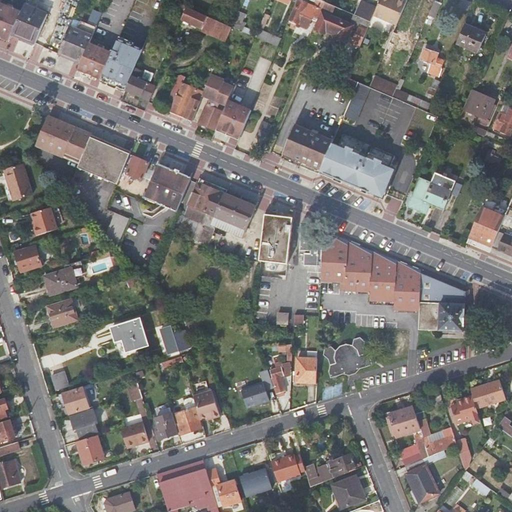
[(314,16),(318,18),(326,1),(322,0),(299,0),(291,20),(309,28),(314,16)]
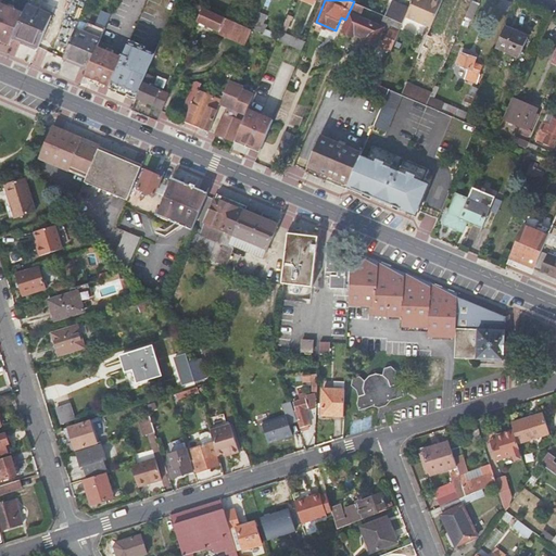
[(394,0),(393,0),(387,16),(404,23),(407,15),(411,7),(394,0)]
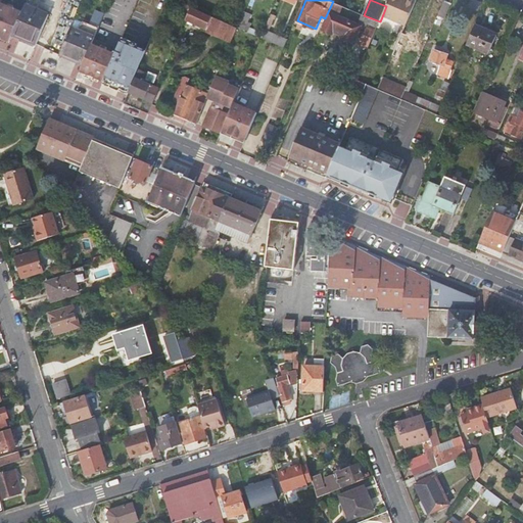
[(389,0),(386,6),(383,14),(406,25),(417,0),(389,0)]
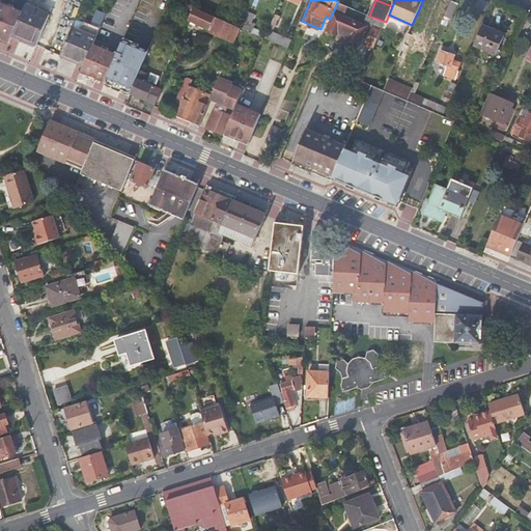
[(366,45),(374,49),(386,22),(369,16),(338,1),(330,19),(325,30),(337,35),(338,33),(350,38),(348,40),(359,45),(368,24),(373,27),(366,45)]
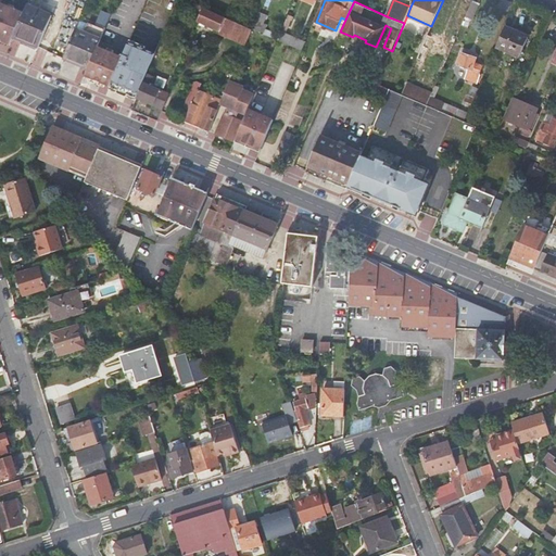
[(480,7),(471,2),(467,12),(476,16),(480,7)]
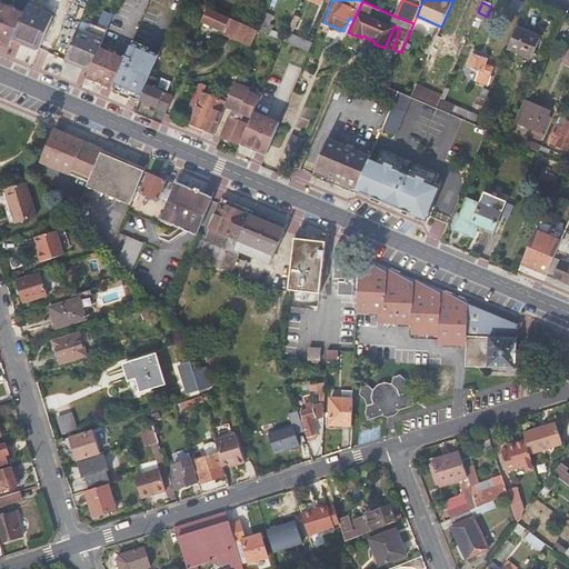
[(8,8),(0,3),(0,40),(11,46),(15,39),(25,15),(16,10),(8,8)]
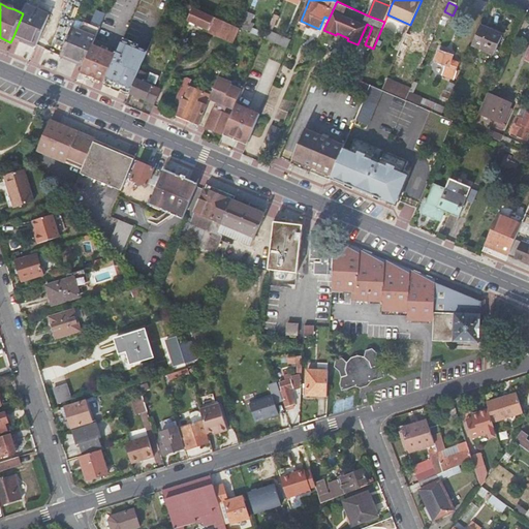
[(51,12),(27,3),(23,13),(13,36),(37,45),(51,12)]
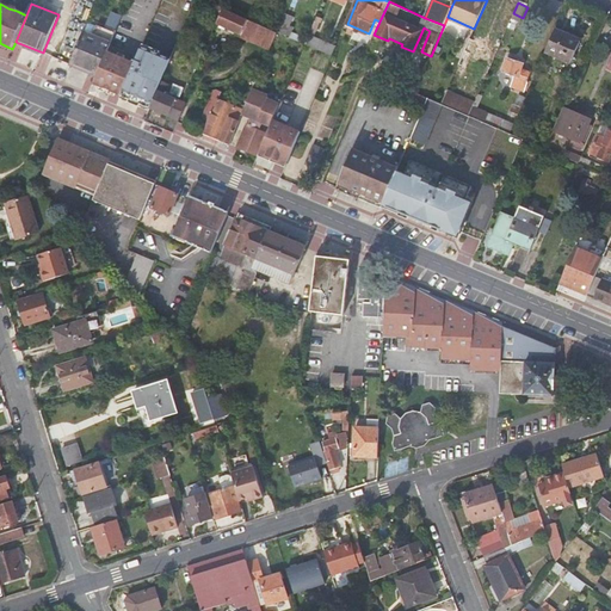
[(213,16),(220,19),(222,12),(223,8),(217,5),(213,16)]
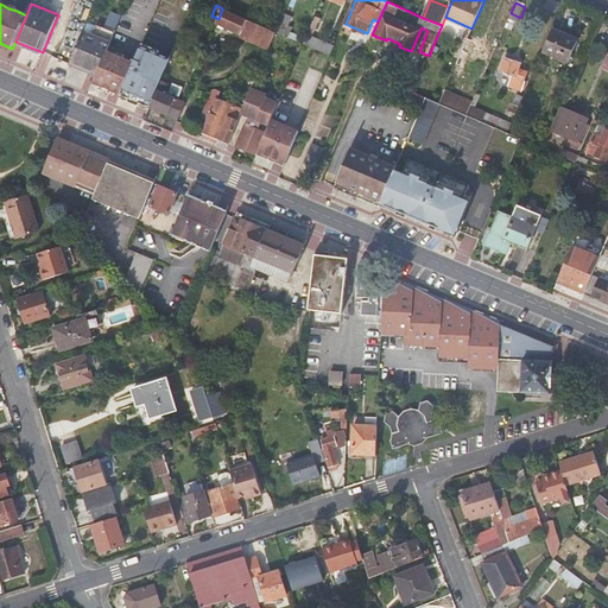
[(247,17),(251,11),(236,5),(234,12),(247,17)]
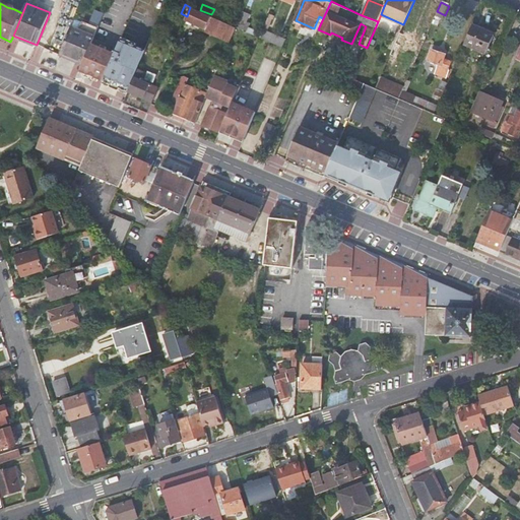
[(205,33),(230,44),(235,29),(237,26),(212,16),(190,7),(189,10),(187,16),(185,20),(206,29),(205,33)]
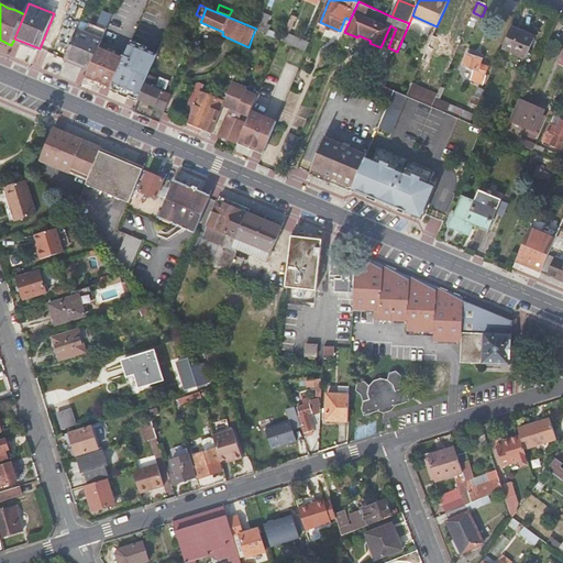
[(269,15),(263,12),(261,18),(256,29),(263,32),(277,39),(279,33),(269,30),(272,25),(267,23),(269,15)]
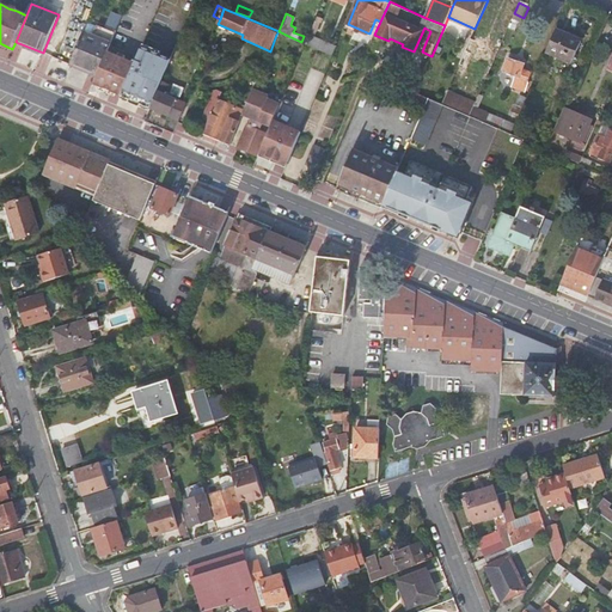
[(609,19),(605,18),(598,34),(601,35),(609,19)]
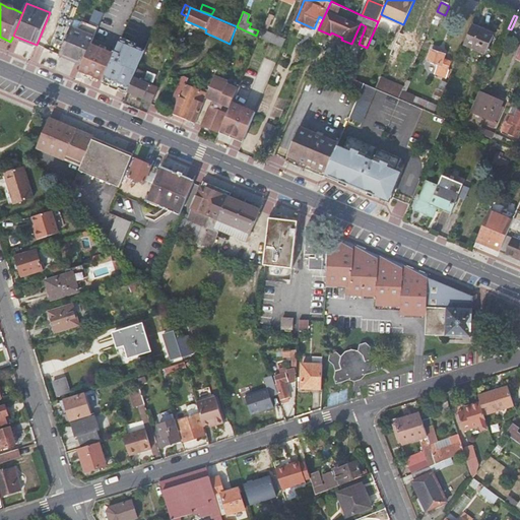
[(52,40),(64,45),(72,26),(59,21),(52,40)]
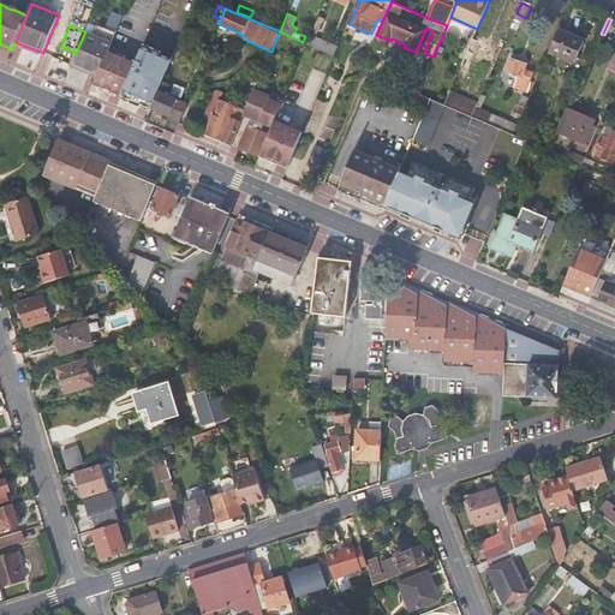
[(93,35),(113,43),(117,34),(97,25),(93,35)]
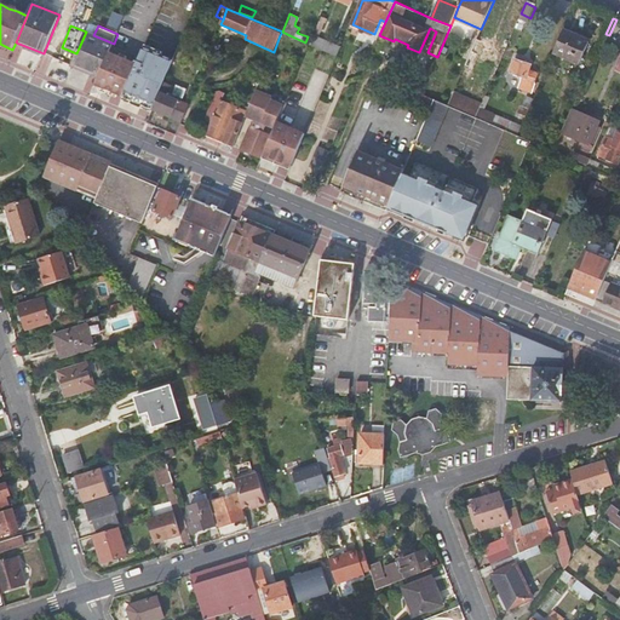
[(591,40),(564,29),(560,40),(555,52),(580,64),(591,40)]
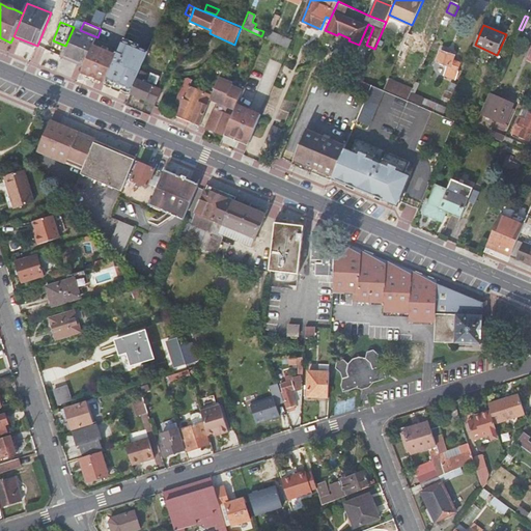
[(61,55),(85,65),(94,46),(98,37),(80,30),(74,27),(65,46),(61,55)]
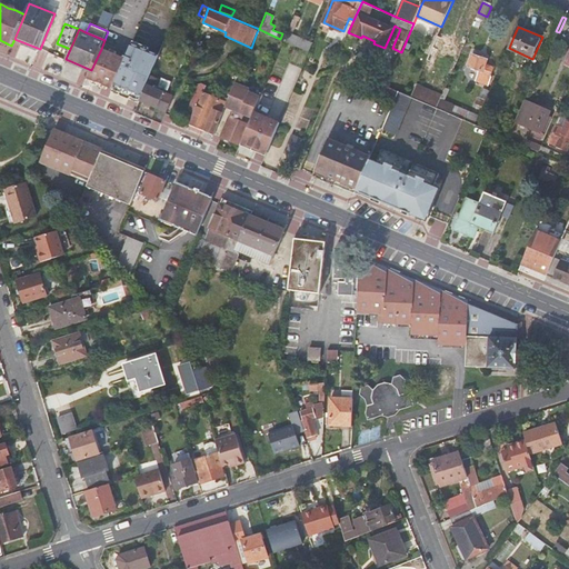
[(313,43),(288,32),(285,41),(310,52),(313,43)]
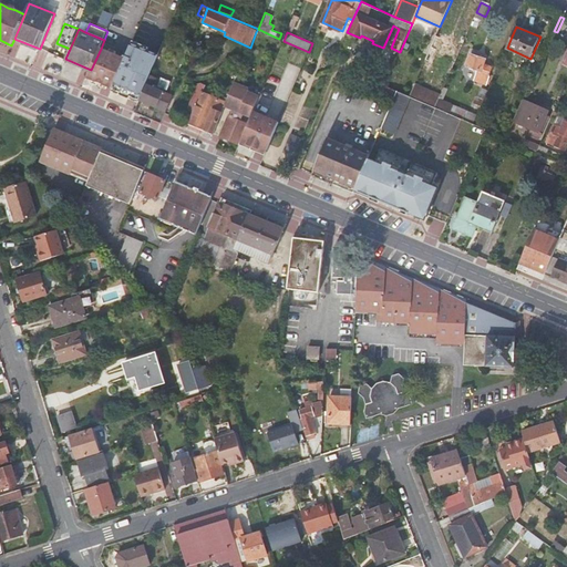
[(447,39),(437,34),(426,59),(449,69),(459,47),(446,42),(447,39)]
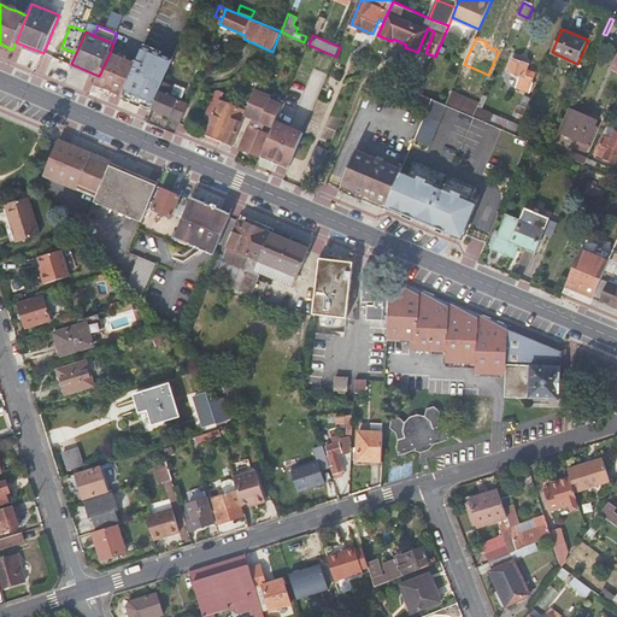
[(124,98),(152,110),(164,82),(172,62),(144,50),(137,65),(124,98)]
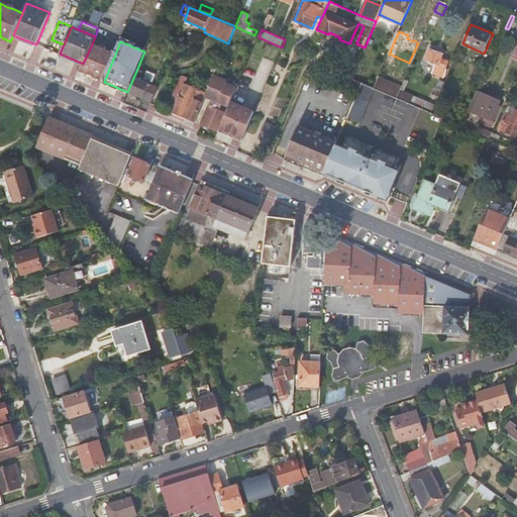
[(115,55),(92,44),(83,64),(80,72),(104,82),(115,55)]
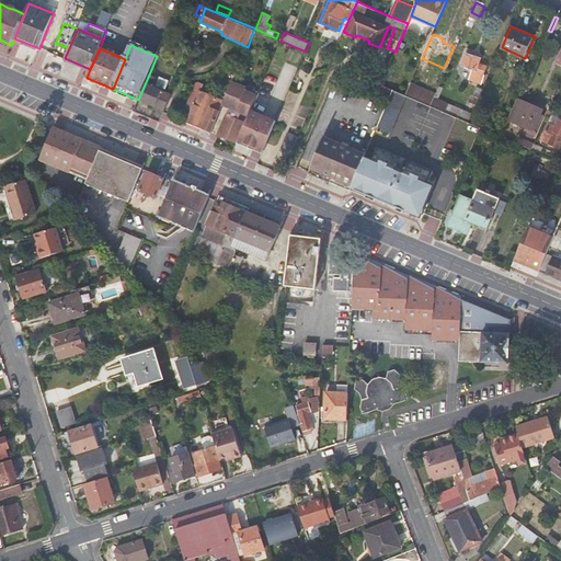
[(470,80),(481,84),(489,67),(480,63),(481,58),(467,53),(461,65),(474,70),(470,80)]
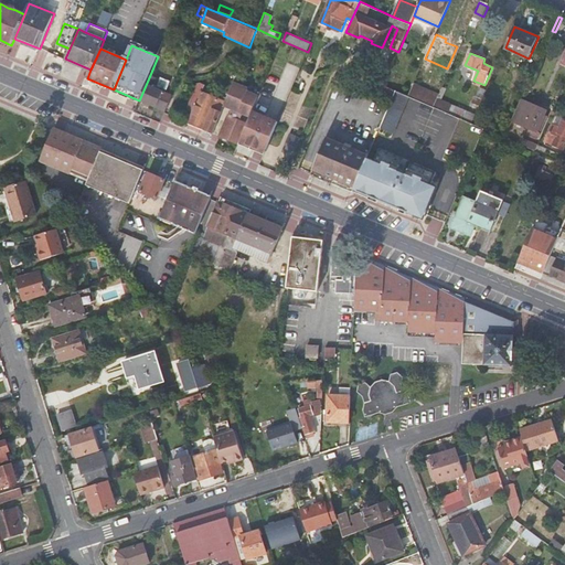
[(160,80),(150,75),(139,100),(167,112),(173,96),(162,92),(157,89),(160,80)]
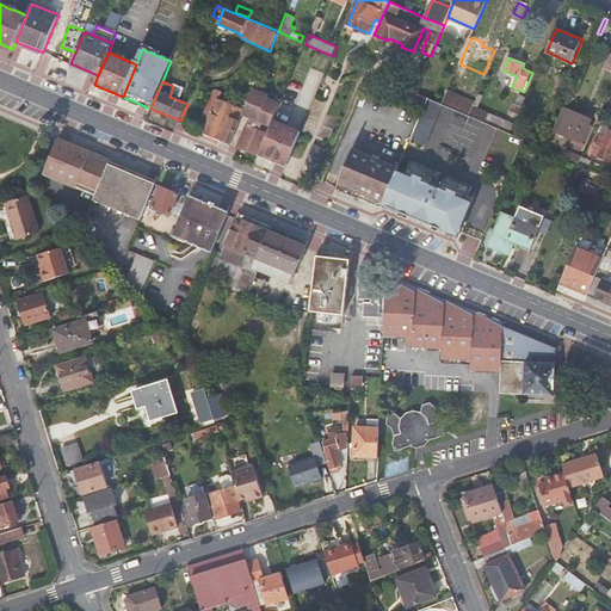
[(180,97),(184,88),(174,84),(173,86),(170,97),(176,99),(178,96),(180,97)]
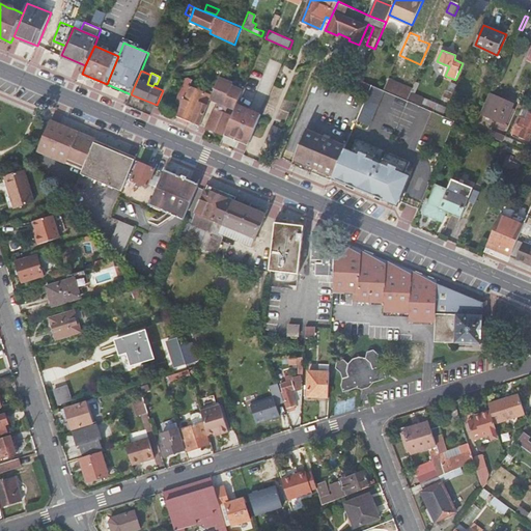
[(177,114),(201,124),(213,98),(214,95),(190,85),(192,80),(189,78),(185,79),(177,99),(184,101),(177,114)]
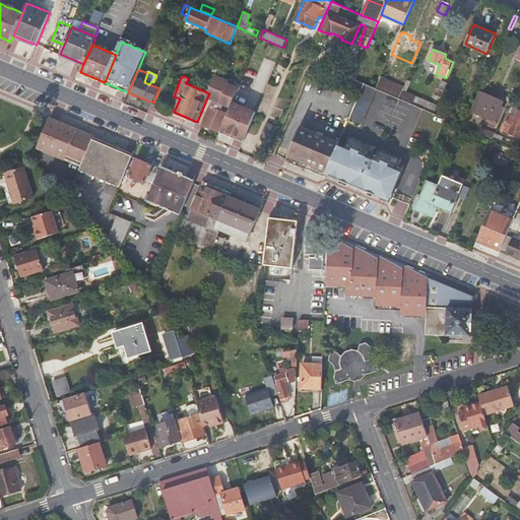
[(224,107),(231,109),(234,100),(239,90),(239,89),(228,85),(229,82),(216,76),(213,84),(209,93),(208,95),(216,99),(212,108),(211,107),(203,126),(220,132),(229,114),(222,111),(224,107)]
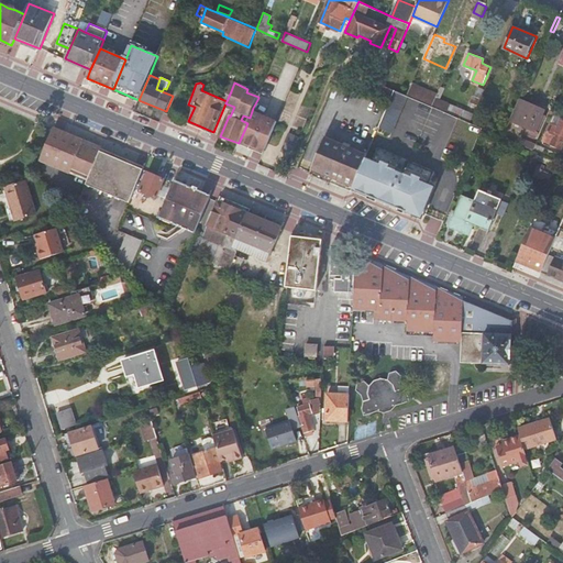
[(438,94),(412,83),(407,95),(408,96),(433,107),(438,94)]
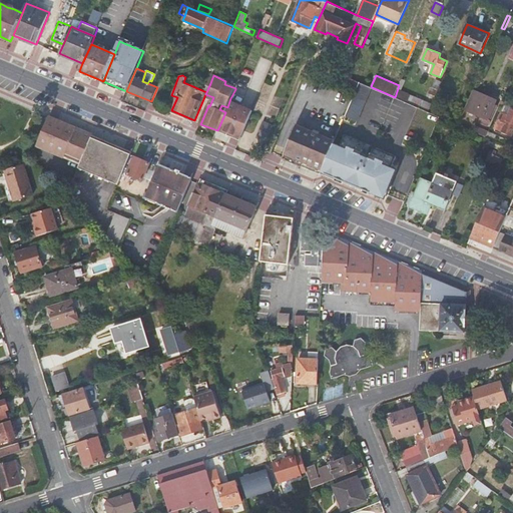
[(431,92),(436,95),(442,82),(437,80),(431,92)]
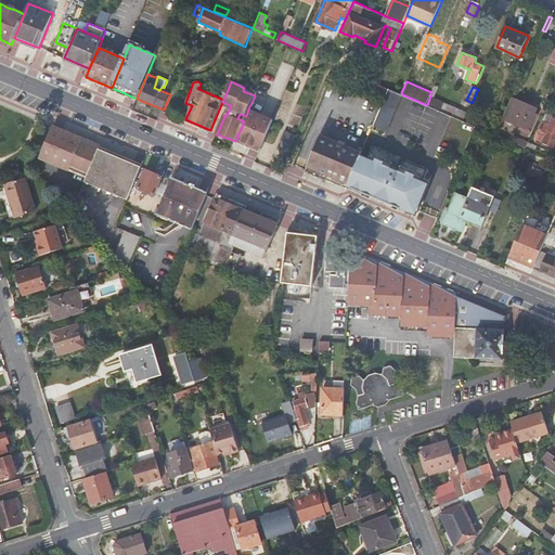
[(387,131),(402,94),(401,93),(389,89),(384,103),(378,115),(375,123),(374,125),(387,131)]
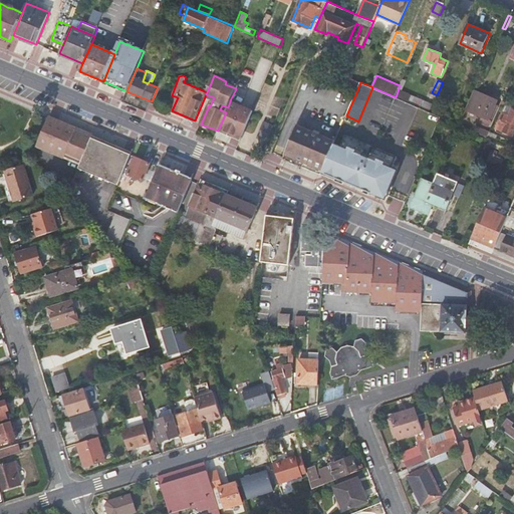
[(399,89),(396,97),(429,111),(433,103),(399,89)]
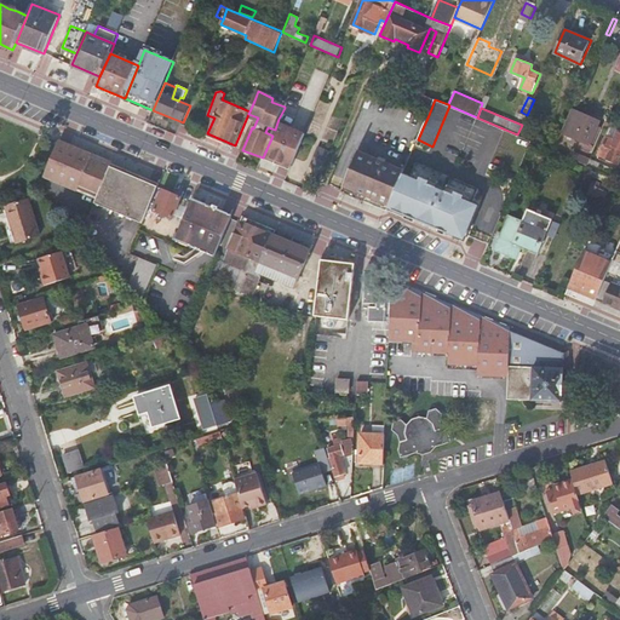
[(580,148),(590,153),(593,145),(591,144),(601,121),(574,110),(564,132),(584,141),(580,148)]
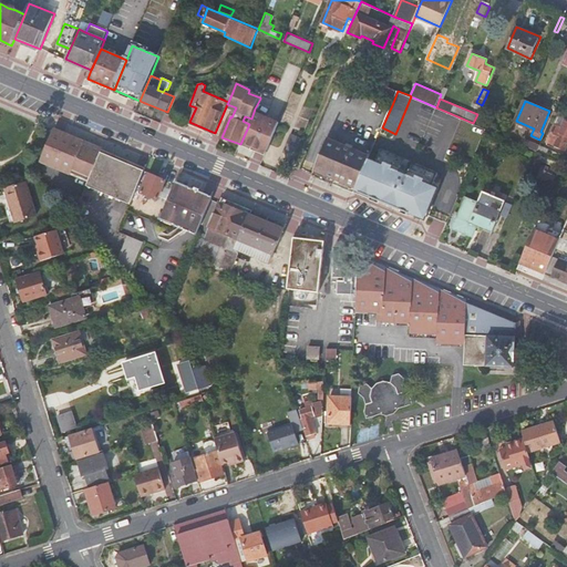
[(497,126),(477,117),(474,124),(487,130),(495,133),(497,126)]
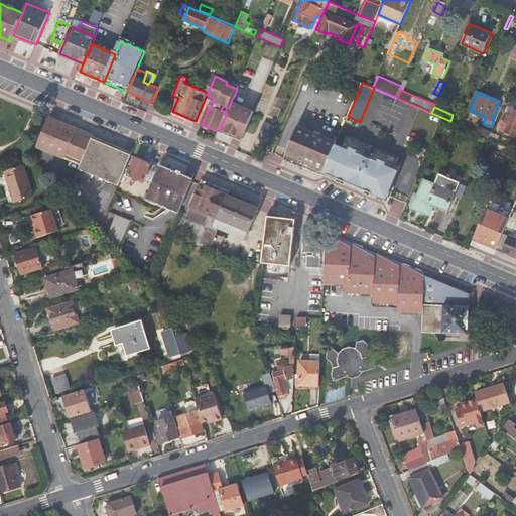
[(499,129),(515,136),(515,110),(508,107),(499,129)]
